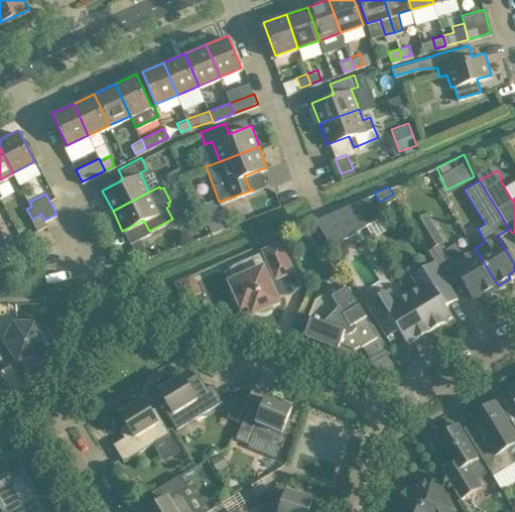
[(368,196),(352,202),(365,224),(380,215),(368,196)]
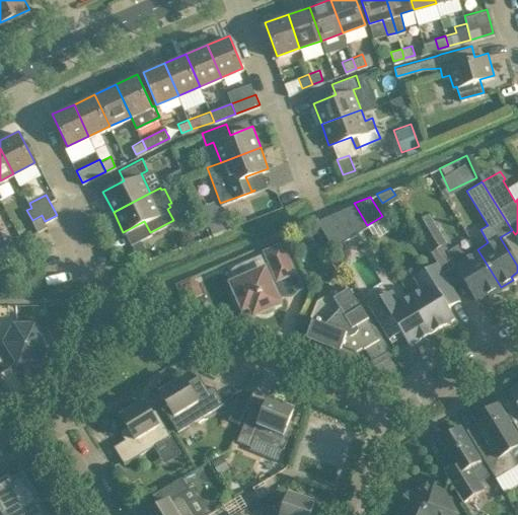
[(367,225),(354,203),(343,208),(316,219),(328,238),(333,246),(367,225)]
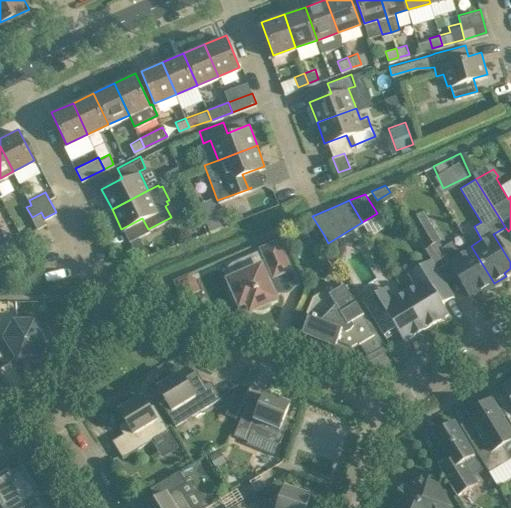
[(407,219),(430,257),(437,267),(450,260),(469,294),(479,288),(481,291),(494,283),(471,246),(460,253),(451,239),(442,245),(421,209),(407,219)]
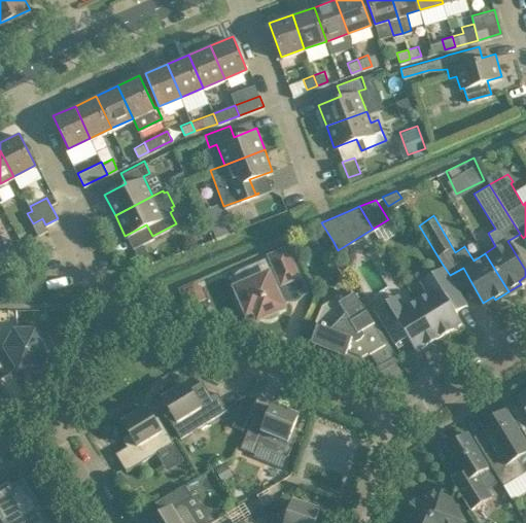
[(223,217),(211,222),(216,236),(229,231),(223,217)]
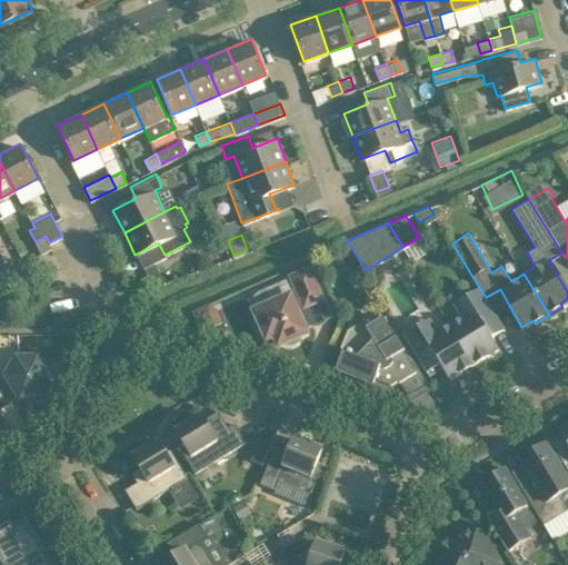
[(46,236),(36,241),(35,241),(41,253),(51,247),(46,236)]
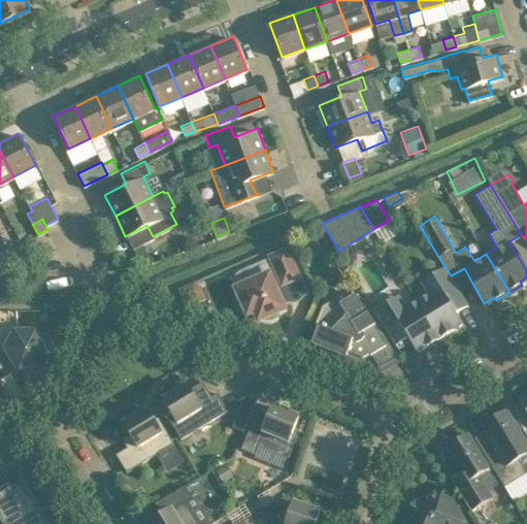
[(142,241),(132,247),(137,255),(147,250),(142,241)]
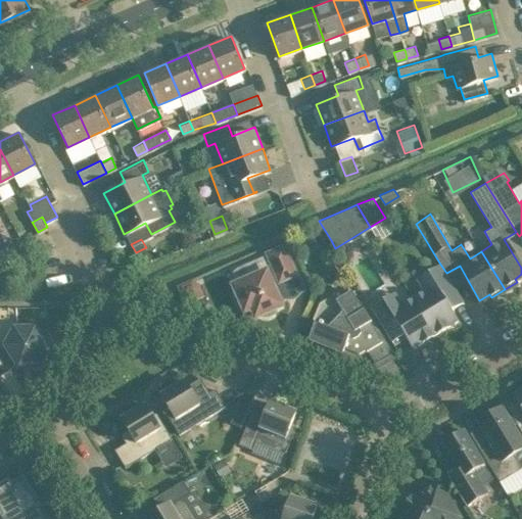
[(232,275),(232,276),(232,277),(232,278),(232,279),(234,283),(244,309),(251,305),(255,314),(259,312),(261,313),(262,314),(263,314),(264,314),(265,314),(266,314),(267,314),(268,314),(269,314),(269,313),(270,313),(271,313),(272,312),(273,312),(273,311),(274,310),(275,309),(275,308),(276,307),(276,305),(276,304),(280,303),(271,282),(294,272),(283,246),(243,264),(236,268),(235,268),(234,269),(234,270),(233,270),(233,271),(232,272),(232,273),(232,274),(232,275)]
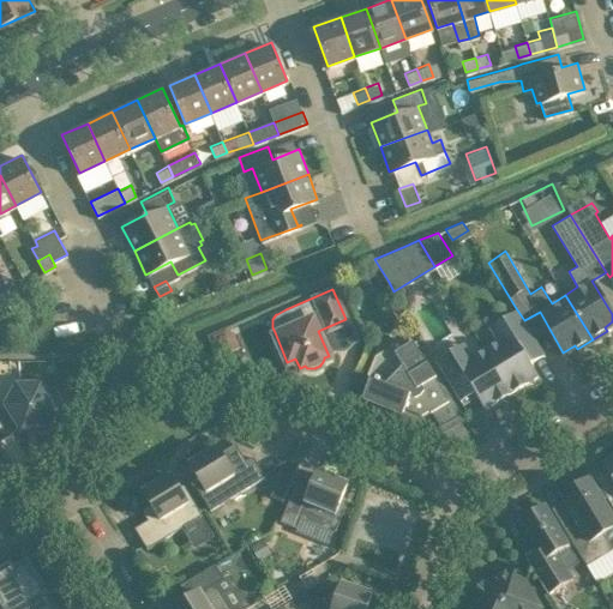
[(29,314),(19,299),(10,303),(18,320),(29,314)]
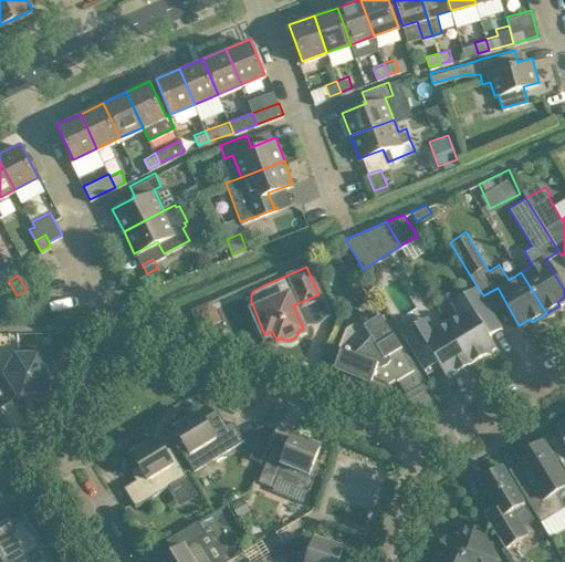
[(458,314),(447,321),(470,360),(494,344),(488,333),(501,325),(483,295),(475,284),(449,300),(458,314)]
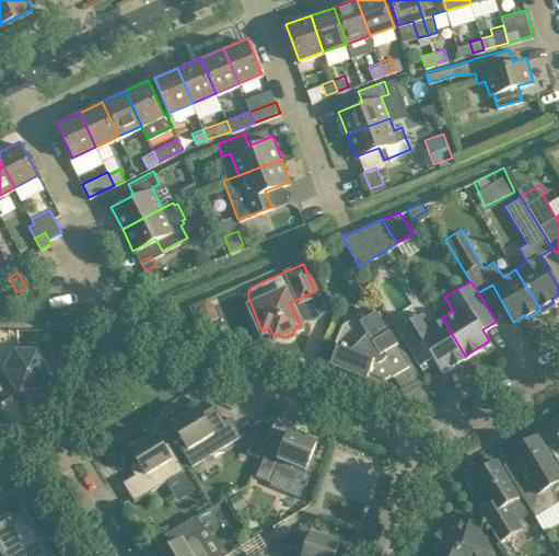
[(360,307),(344,317),(341,323),(333,344),(337,345),(329,361),(367,377),(369,371),(384,378),(392,373),(392,374),(409,365),(398,346),(375,310),(360,307)]
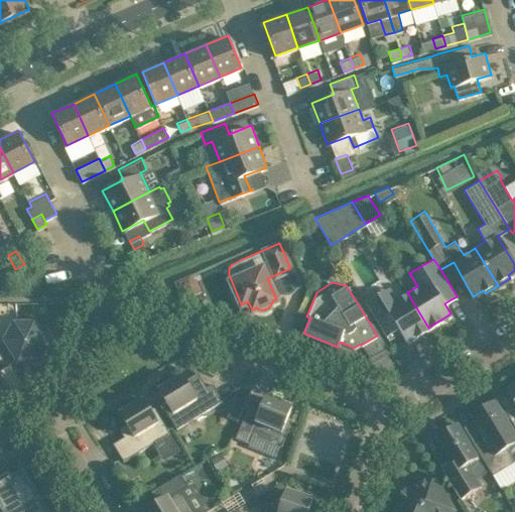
[(428,328),(407,292),(396,298),(389,286),(365,301),(375,318),(386,336),(396,329),(399,329),(399,331),(406,342),(428,328)]
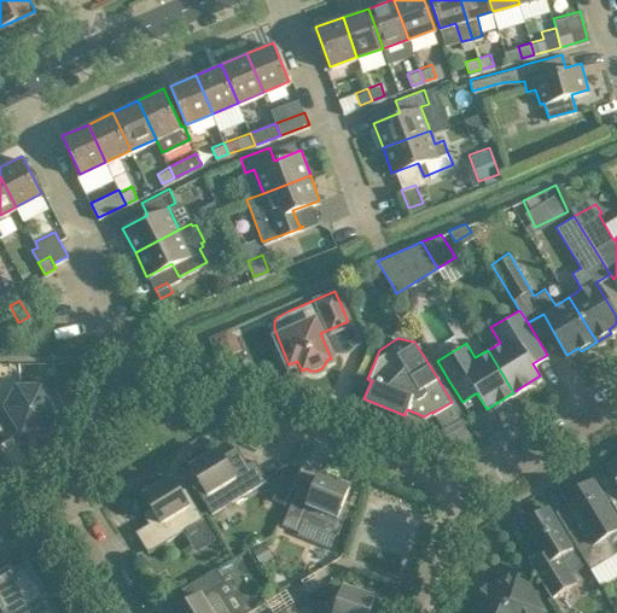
[(53,389),(42,390),(40,386),(16,386),(7,406),(7,407),(0,410),(0,441),(12,433),(11,432),(19,427),(22,430),(25,430),(44,430),(54,410),(52,407),(58,397),(53,389)]
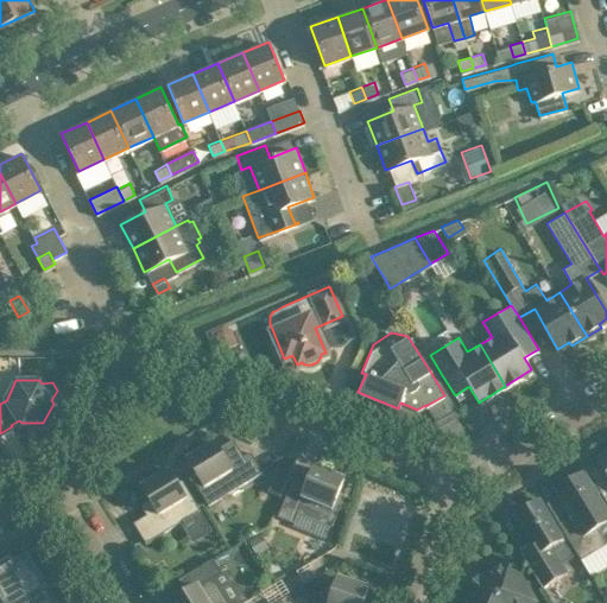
[(188,457),(195,469),(189,473),(208,503),(261,470),(250,450),(242,454),(236,443),(221,454),(214,442),(188,457)]
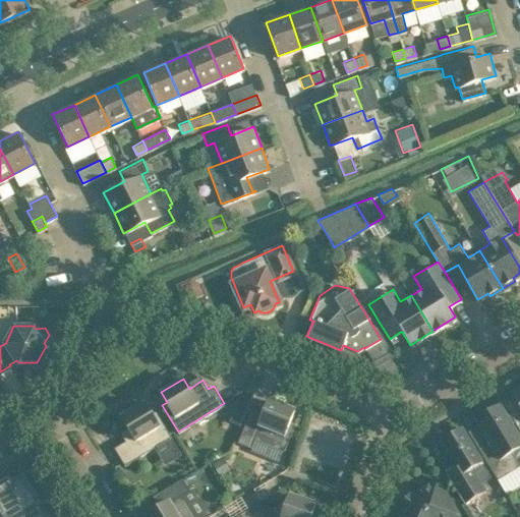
[(519,386),(510,392),(511,394),(512,393),(519,406),(519,418),(516,421),(515,419),(514,419),(519,429),(519,386)]
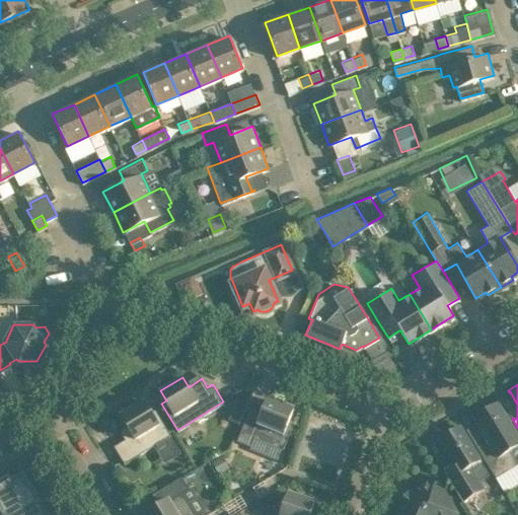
[(235,401),(232,408),(242,413),(251,390),(241,386),(230,393),(235,401)]
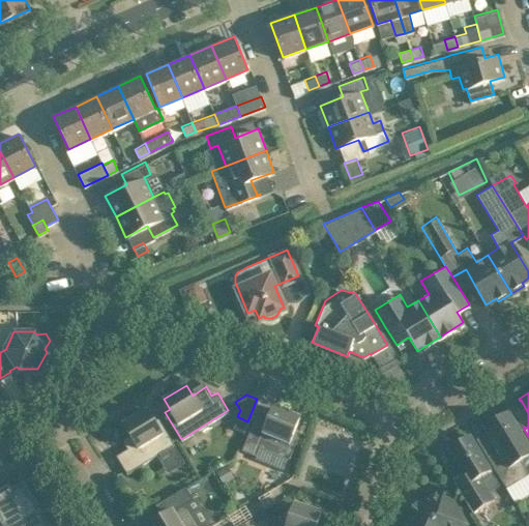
[(259,446),(288,458),(299,430),(294,428),(299,416),(273,406),(265,427),(253,421),(241,448),(256,455),(259,446)]
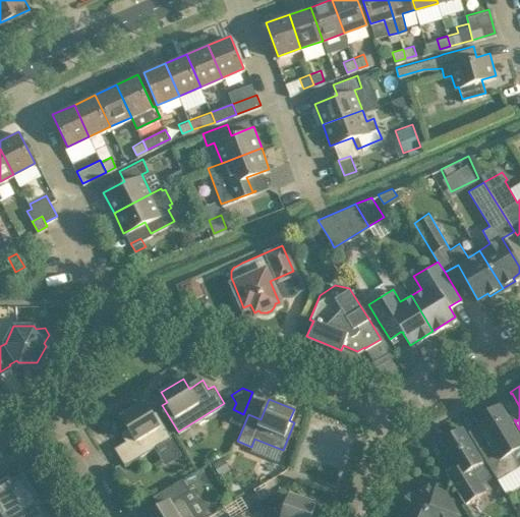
[(121,416),(132,435),(114,447),(124,464),(171,436),(155,409),(151,412),(145,402),(121,416)]
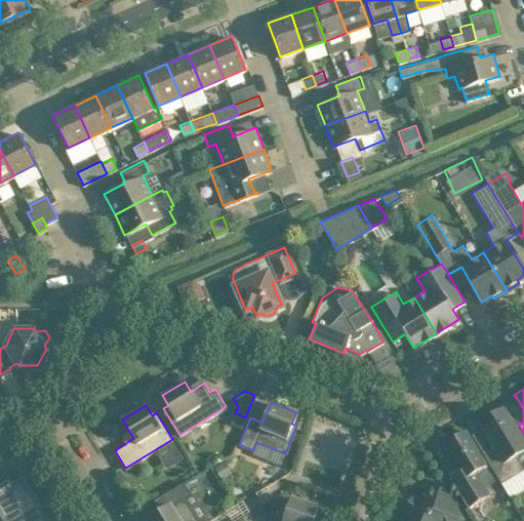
[(481,449),(491,467),(500,482),(523,467),(523,441),(502,406),(500,408),(498,405),(486,413),(488,415),(479,422),(491,443),(481,449)]
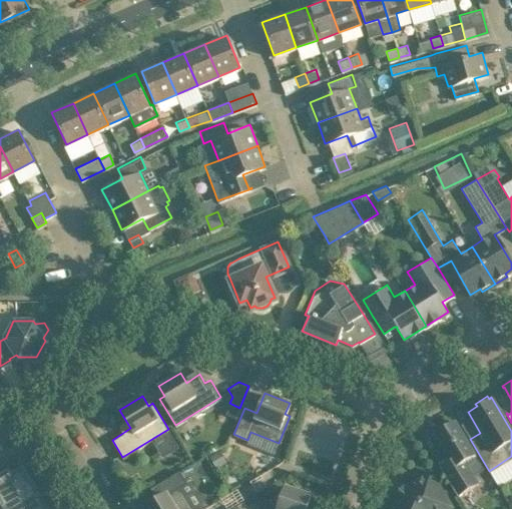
[(439,465),(449,482),(457,495),(477,482),(464,461),(475,454),(454,420),(433,433),(449,459),(439,465)]
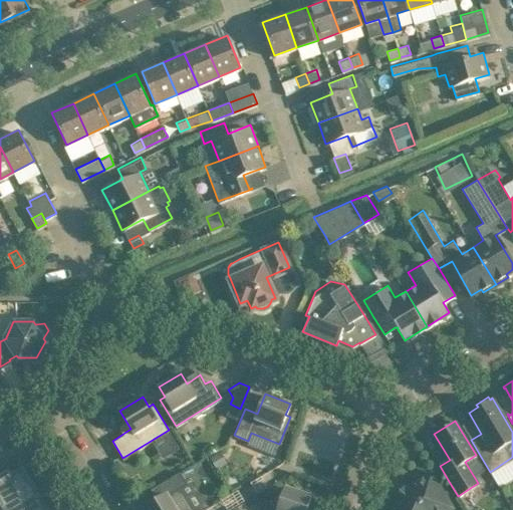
[(208,457),(215,469),(226,463),(219,451),(208,457)]
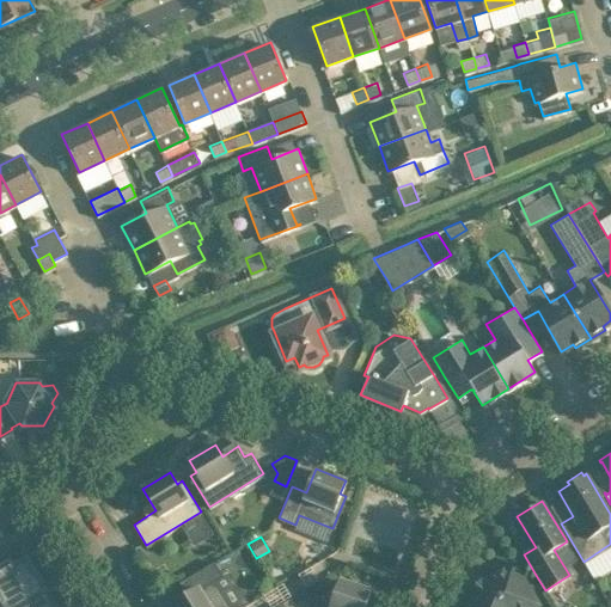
[(57,606),(26,555),(25,555),(25,556),(13,564),(8,557),(0,562),(0,600),(4,606),(57,606)]
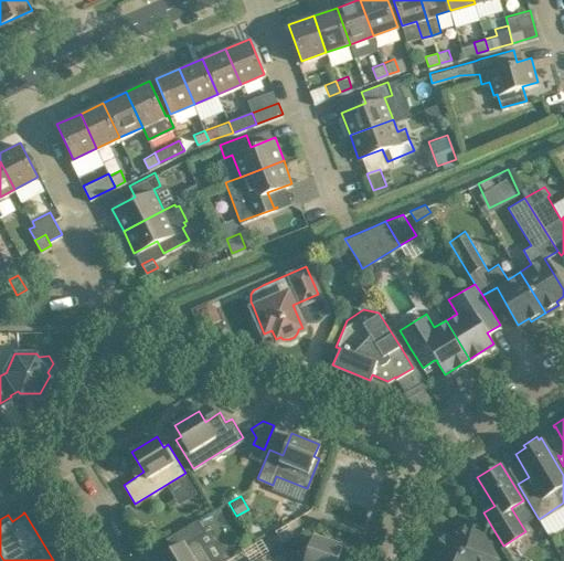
[(198,517),(189,522),(170,533),(178,547),(158,559),(159,560),(212,560),(198,536),(205,531),(198,517)]
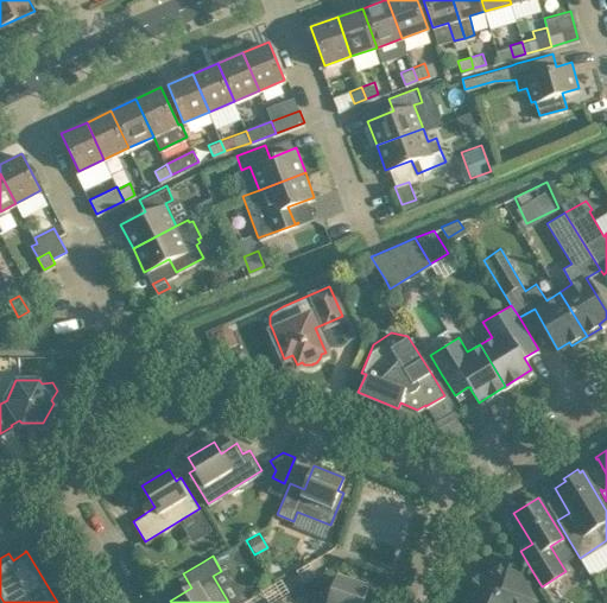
[(523,602),(532,598),(509,559),(481,576),(478,572),(466,585),(470,590),(465,602),(523,602)]
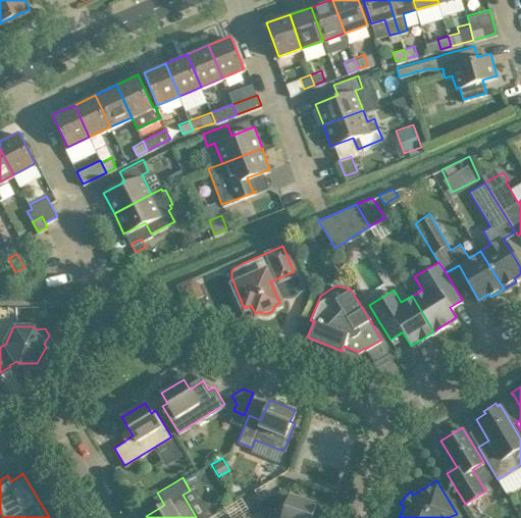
[(315,517),(311,516),(315,504),(290,495),(281,517),(315,517)]
